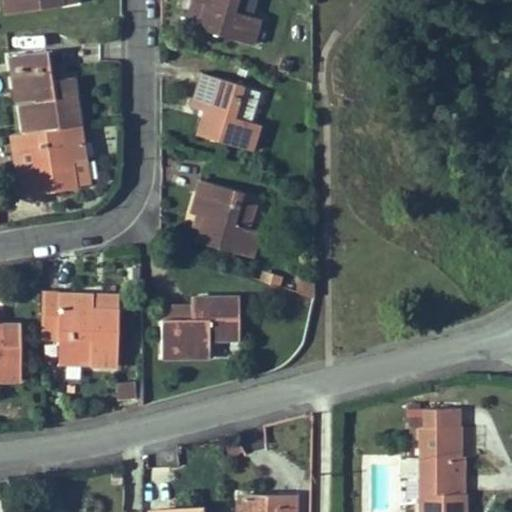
[(3,0),(6,13),(62,4),(62,3),(61,0),(3,0)]
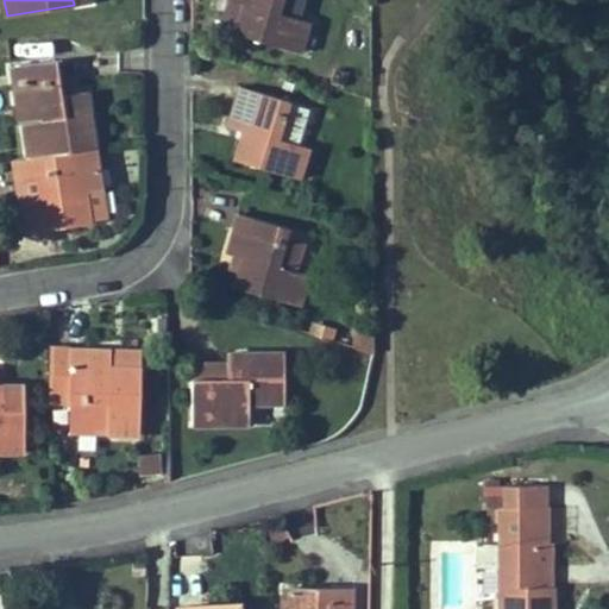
[(234,31),(244,2),(234,0),(228,0),(220,27),(234,31)]
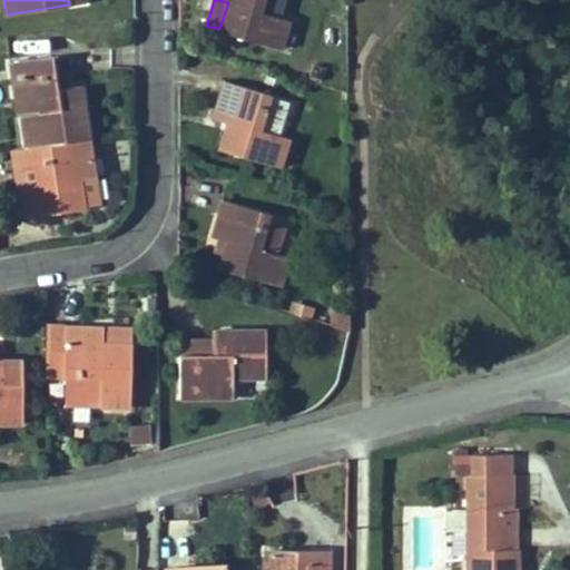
[(290,19),(261,10),(263,0),(219,0),(228,2),(219,29),(281,48),(290,19)]
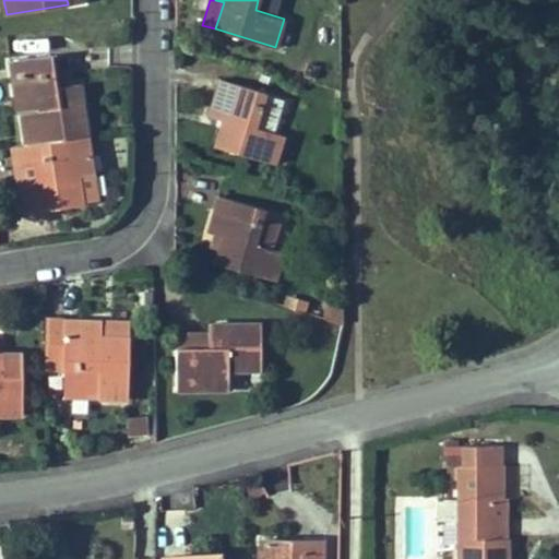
[(87,135),(80,83),(66,85),(57,87),(56,78),(52,55),(10,61),(18,113),(21,113),(37,110),(43,143),(87,135)]
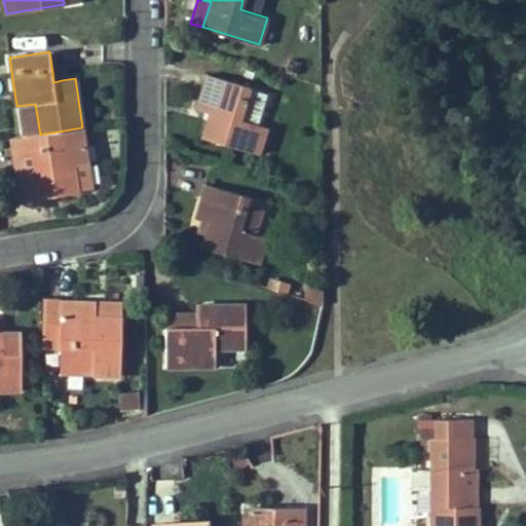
[(297,74),(301,64),(291,60),(287,71),(297,74)]
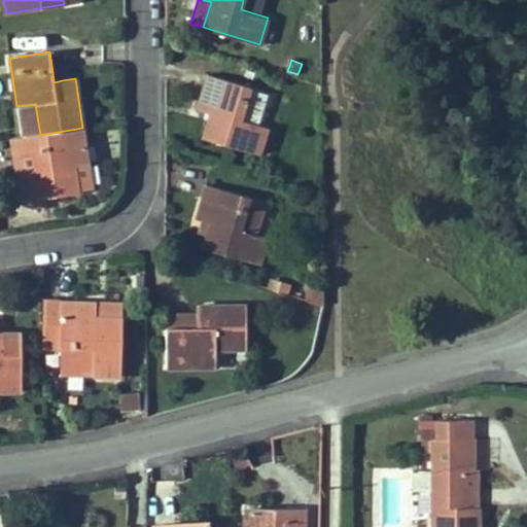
[(62,80),(61,72),(53,73),(54,82),(62,80)]
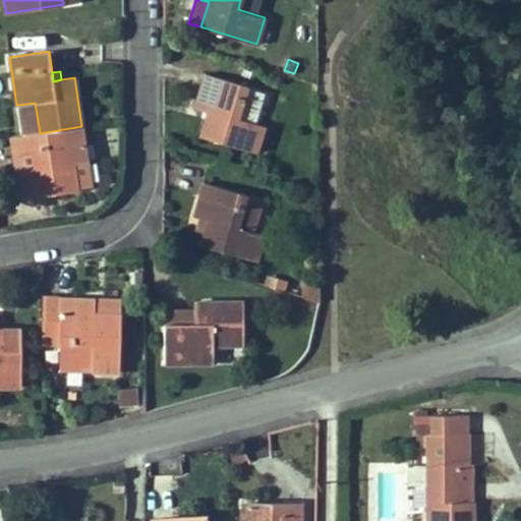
[(238,118),(247,88),(247,87),(205,73),(194,107),(208,111),(200,135),(256,153),(265,126),(255,123),(238,118)]
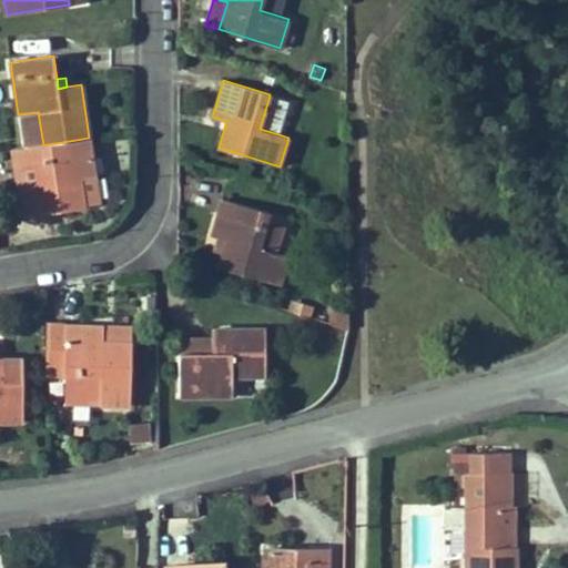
[(279,134),(288,101),(270,95),(260,129),(279,134)]
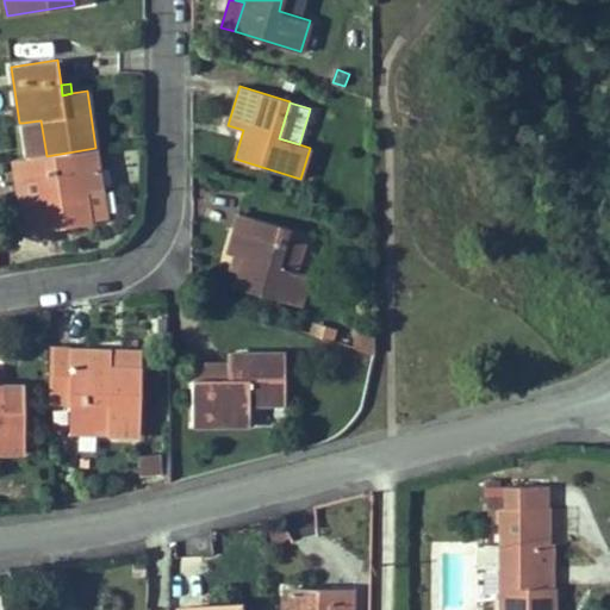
[(47,156),(41,120),(23,123),(27,159),(47,156)]
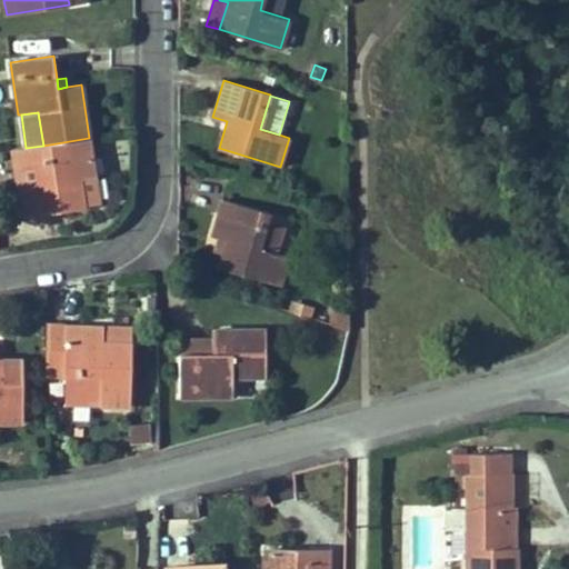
[(96,177),(89,138),(43,146),(11,150),(21,216),(85,207),(83,201),(80,179),(95,177),(96,177)]
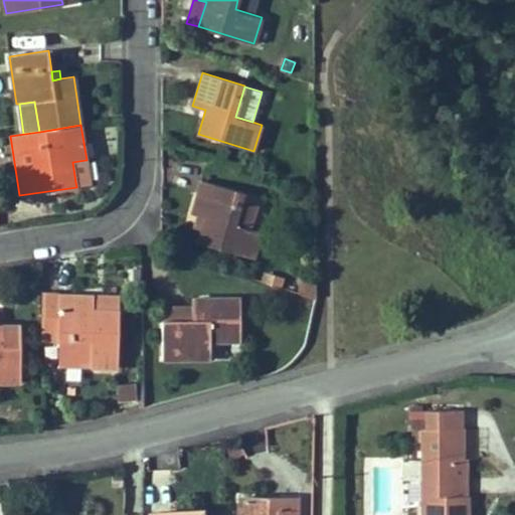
[(89,180),(86,160),(72,162),(75,182),(89,180)]
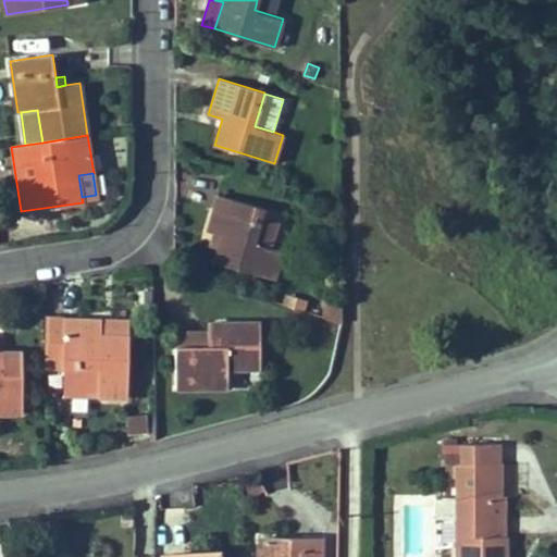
[(270,247),(254,243),(263,208),(218,195),(208,231),(213,233),(222,235),(219,247),(214,261),(273,279),(282,250),(270,247)]
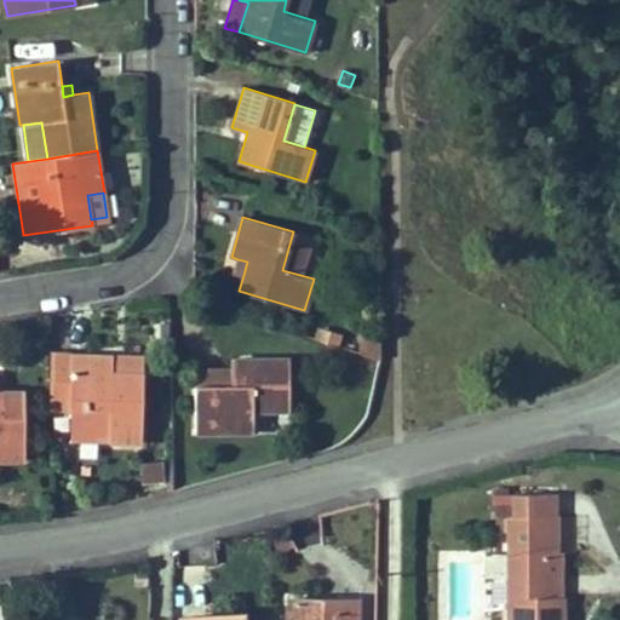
[(300,275),(308,250),(290,244),(282,270),(300,275)]
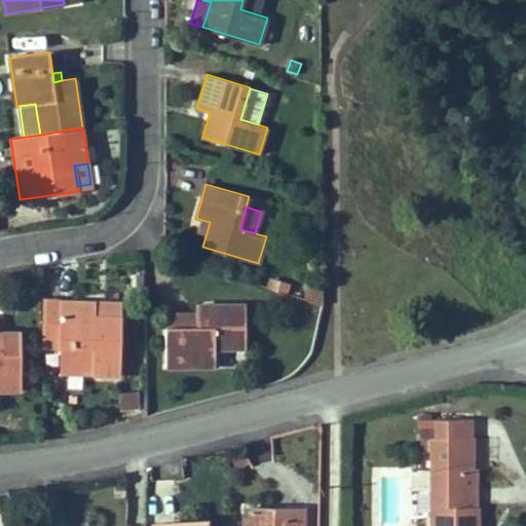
[(207,233),(210,222),(201,220),(198,231),(207,233)]
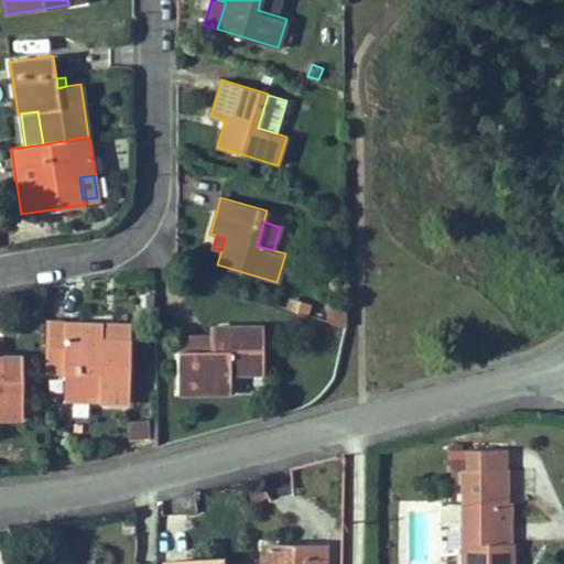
[(154,307),(153,293),(143,294),(143,307),(154,307)]
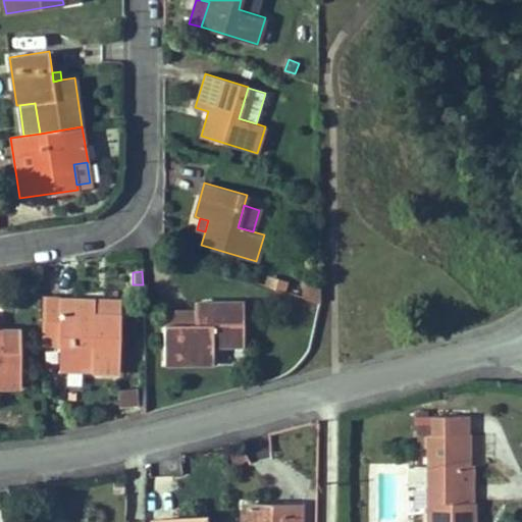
[(282,292),(285,283),(269,278),(266,286),(282,292)]
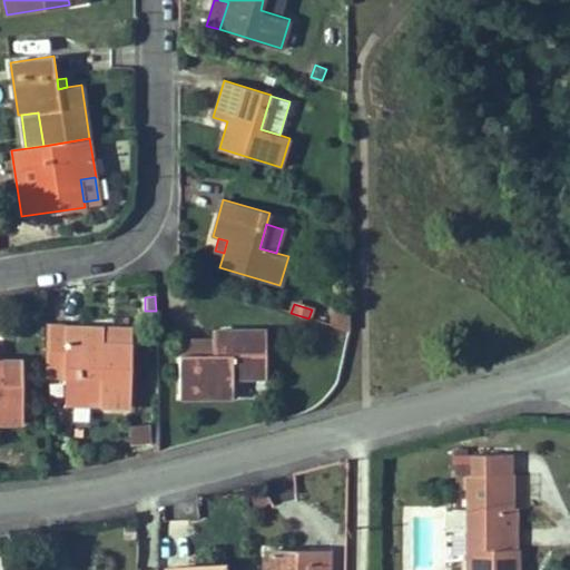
[(130,406),(131,343),(104,343),(104,327),(47,326),(46,374),(66,375),(74,375),(74,382),(66,381),(66,404),(100,404),(100,406),(130,406)]
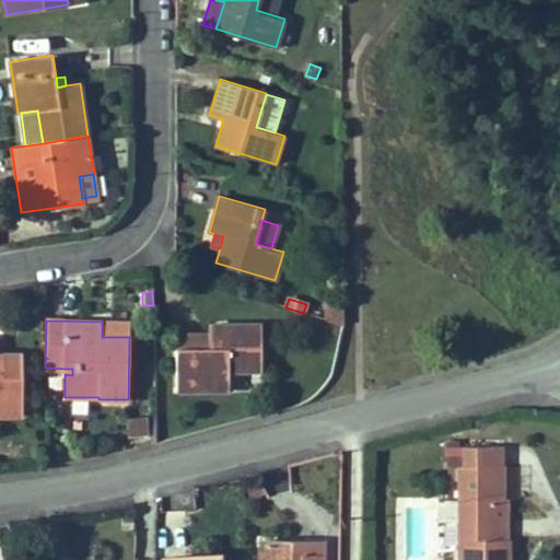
[(129,337),(130,323),(102,322),(102,337),(129,337)]
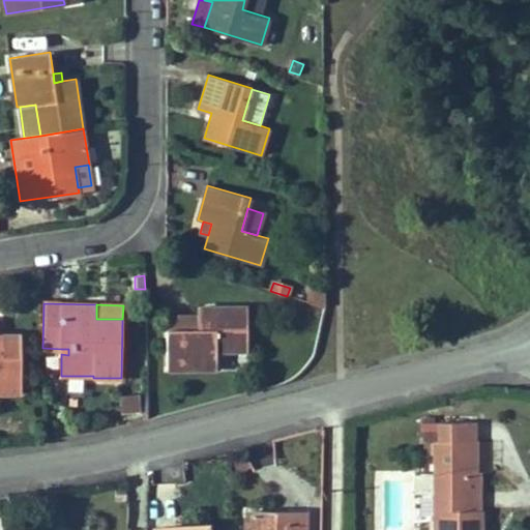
[(297,316),(300,308),(291,304),(289,313),(297,316)]
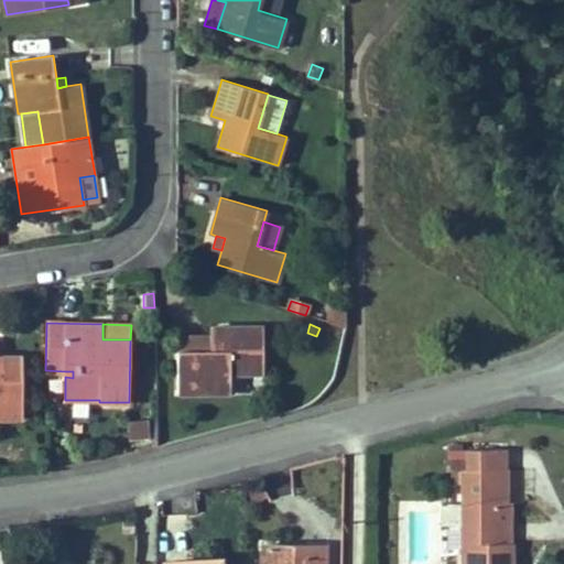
[(263,372),(263,326),(210,327),(210,339),(210,349),(177,350),(177,392),(230,392),(230,372),(263,372)]
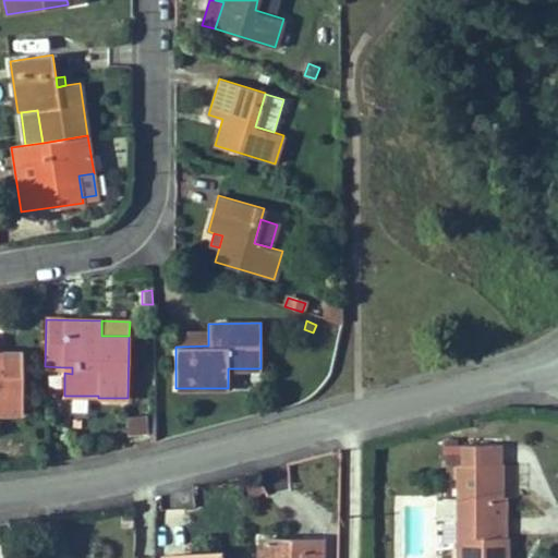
[(208,346),(208,336),(176,337),(176,347),(208,346)]
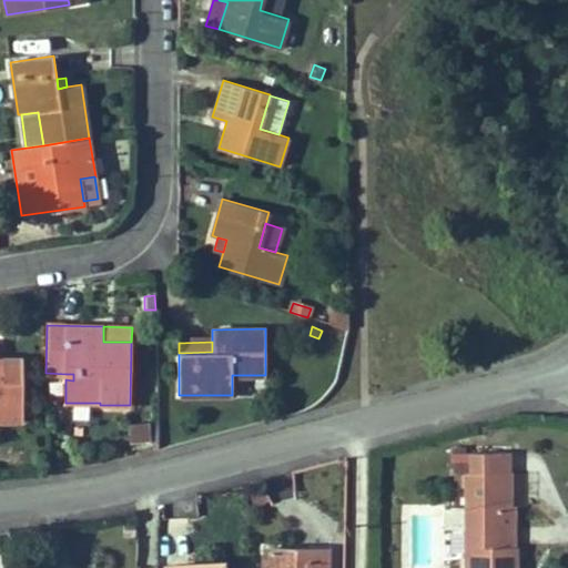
[(0,421),(23,422),(22,357),(0,357),(0,421)]
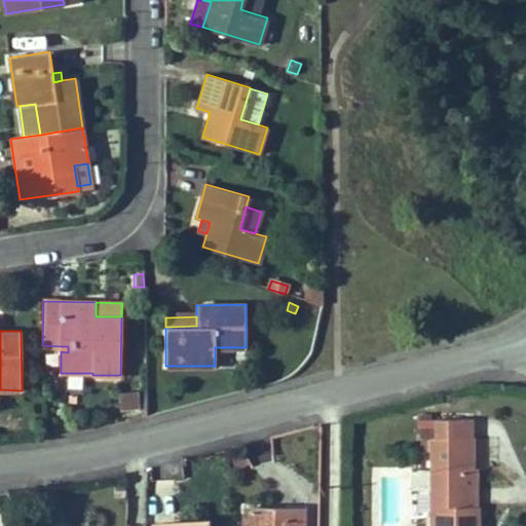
[(139,407),(138,392),(119,395),(121,409),(139,407)]
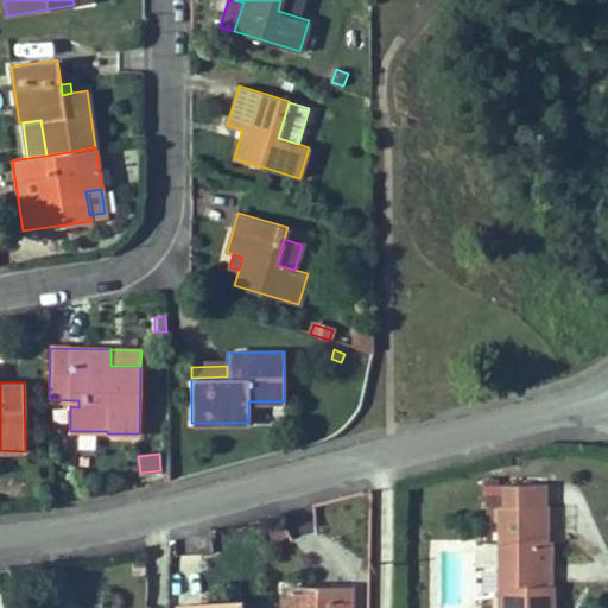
[(500,496),(496,479),(479,481),(482,499),(500,496)]
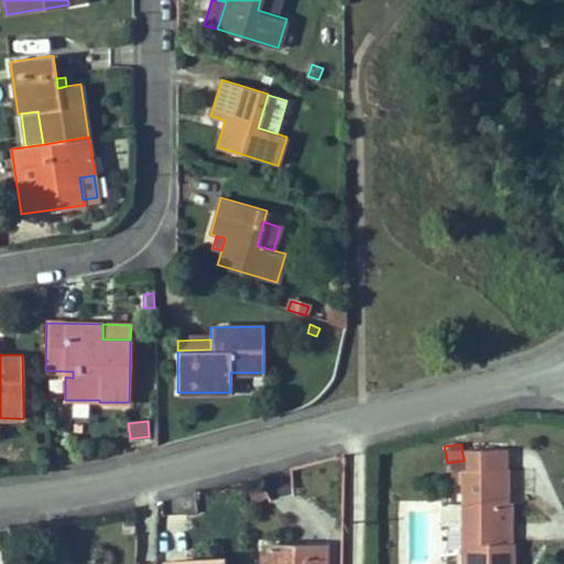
[(506,503),(505,470),(505,469),(503,469),(503,448),(468,449),(469,469),(452,470),(452,484),(463,484),(463,503),(463,525),(462,563),(512,563),(513,543),(512,543),(498,543),(498,503),(506,503)]
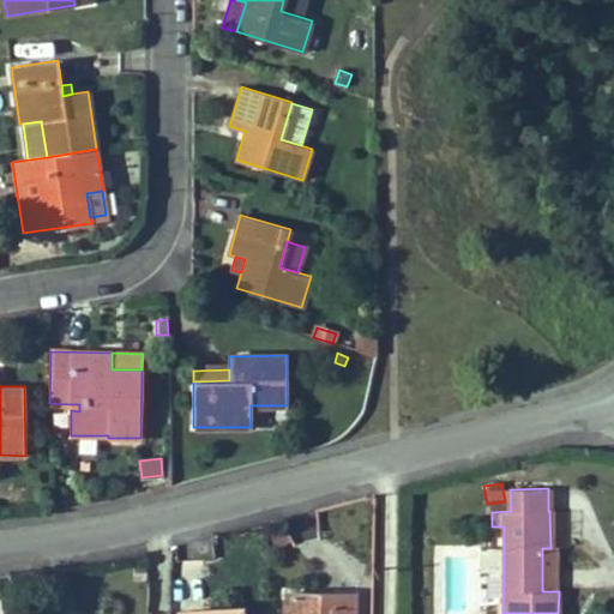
[(293,541),(284,527),(275,530),(271,535),(275,548),(293,541)]
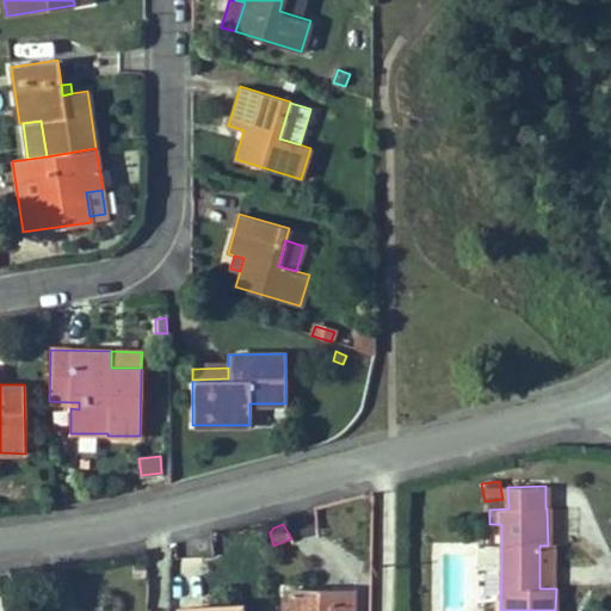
[(501,569),(501,545),(477,545),(477,569),(501,569)]
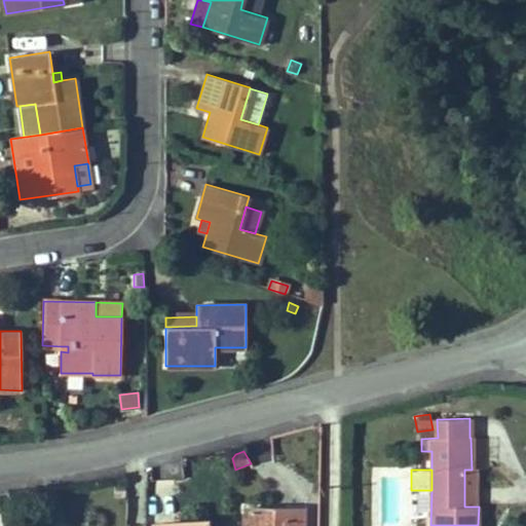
[(478,506),(478,470),(472,470),(464,470),(464,506),(478,506)]
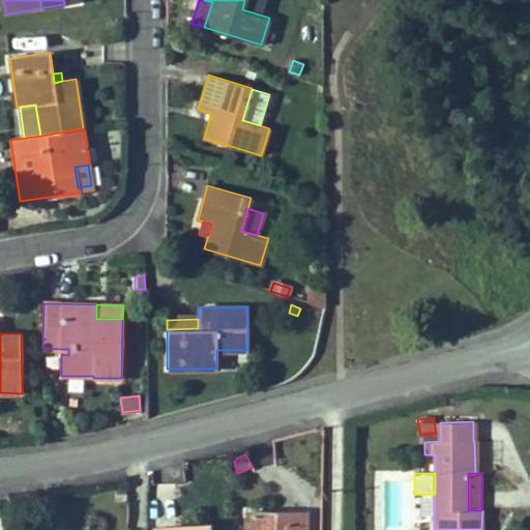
[(126,501),(125,487),(116,488),(116,502),(126,501)]
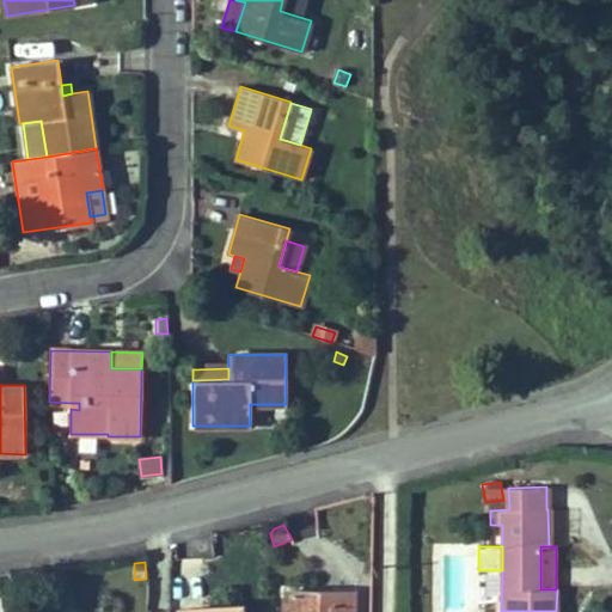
[(352,611),(353,592),(286,592),(286,611),(352,611)]
